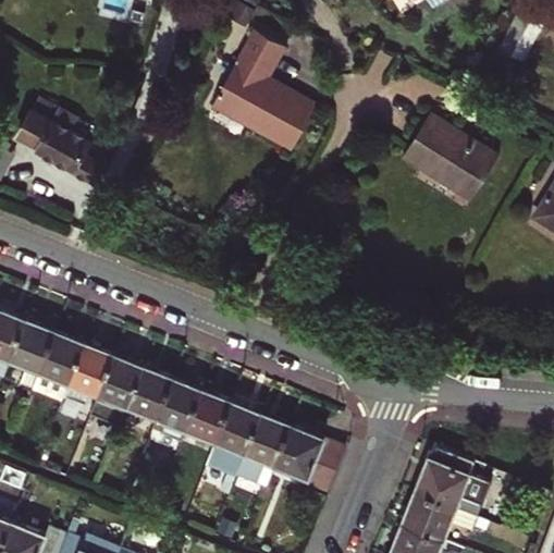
[(419,0),(404,0),(416,12),(423,4),(419,0)]
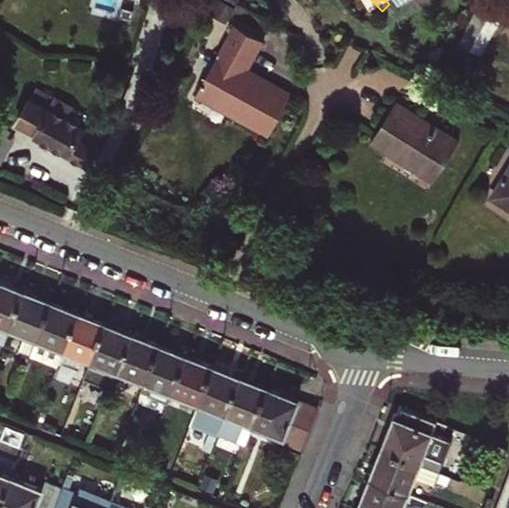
[(385,0),(389,4),(392,0),(410,0),(421,10),(431,0),(385,0)]
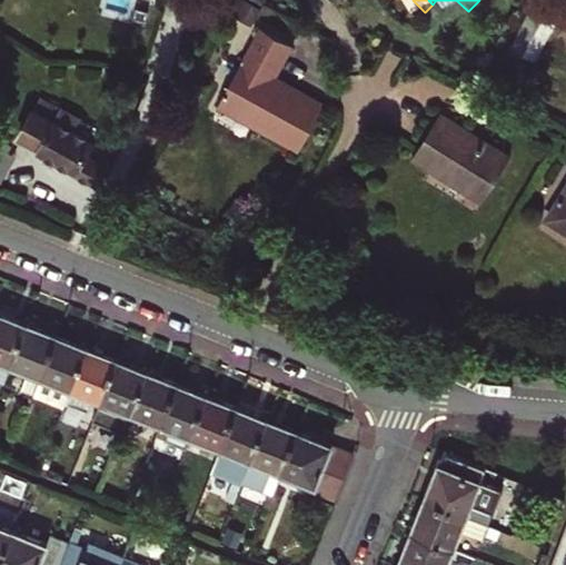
[(536,65),(565,3),(556,0),(533,0),(509,51),(536,65)]
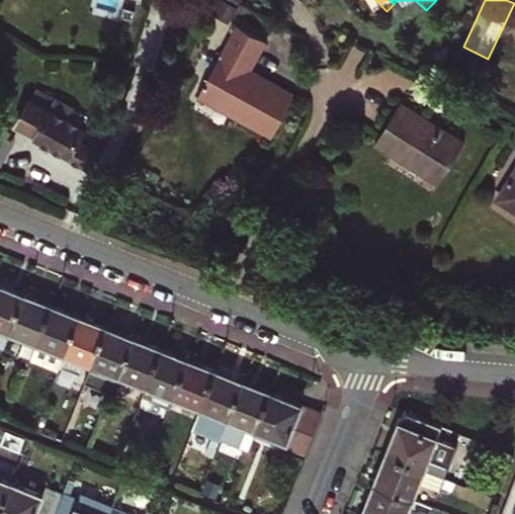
[(271,137),(291,99),(261,82),(258,87),(242,78),(262,43),(236,28),(197,96),(229,113),(228,116),(240,123),(242,120),(271,137)]
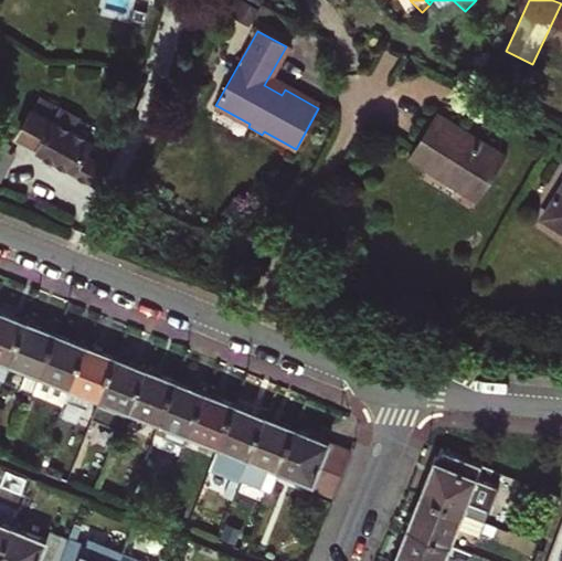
[(38,103),(14,143),(33,152),(34,157),(86,188),(98,166),(81,156),(85,150),(65,139),(74,124),(38,103)]
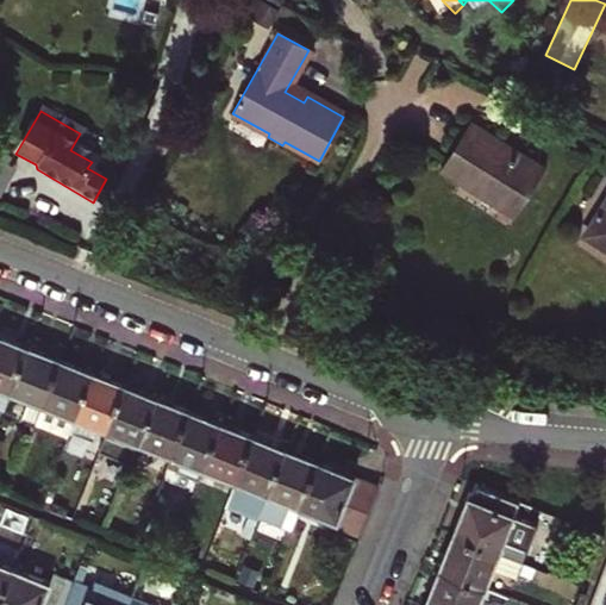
[(469,124),(439,174),(458,186),(462,181),(517,214),(544,169),(514,151),(510,158),(494,149),(499,141),(469,124)]
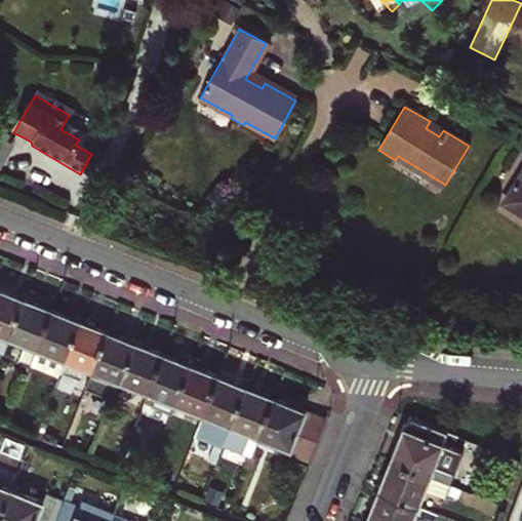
[(521,216),(521,172),(503,205),(521,216)]
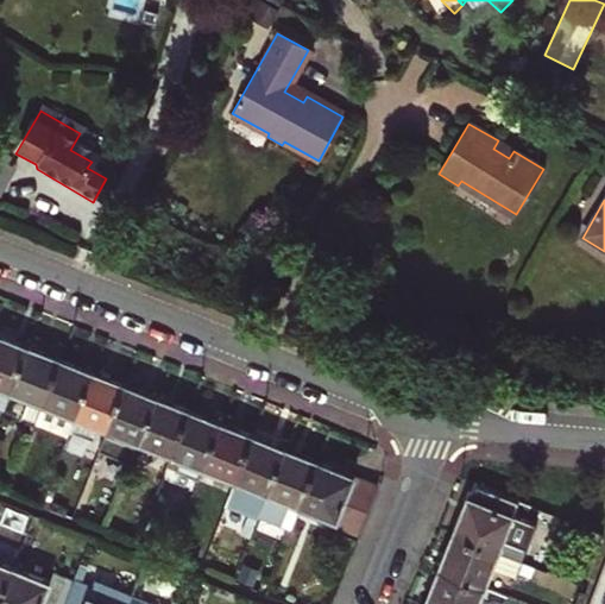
[(11,395),(29,350),(0,338),(0,414),(2,415),(11,395)]
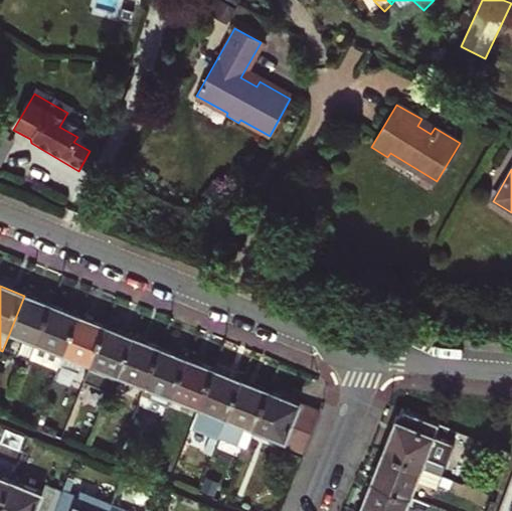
[(51,308),(24,296),(9,334),(25,340),(18,357),(30,361),(36,345),(51,308)]
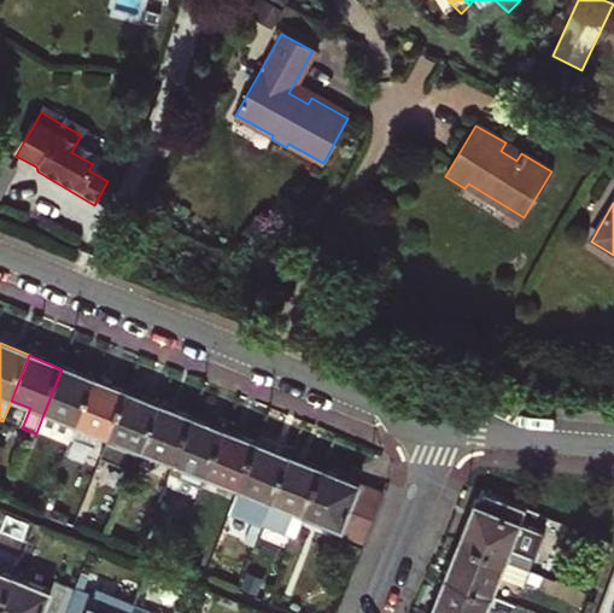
[(44,414),(75,426),(94,381),(62,369),(44,414)]
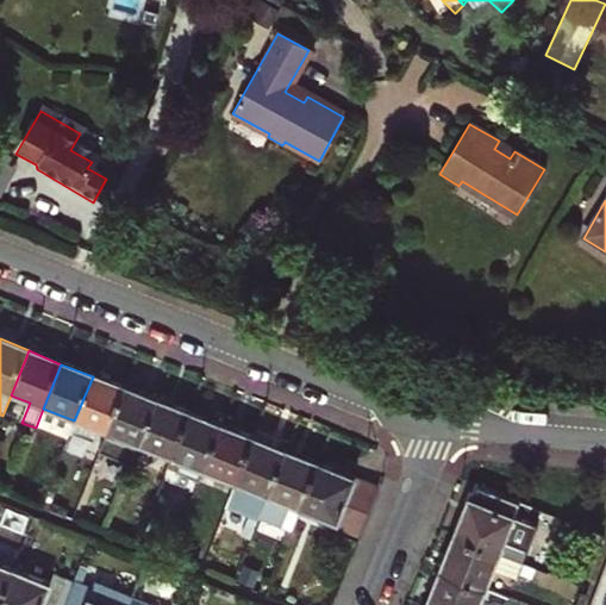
[(107,435),(126,390),(93,376),(74,420),(68,437),(93,447),(99,431),(107,435)]
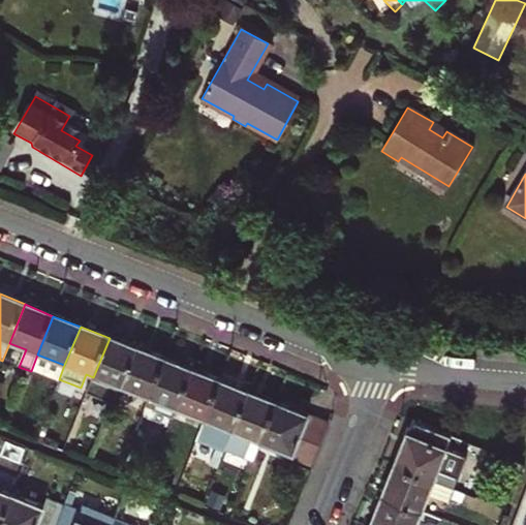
[(137,349),(110,338),(93,377),(121,389),(137,349)]
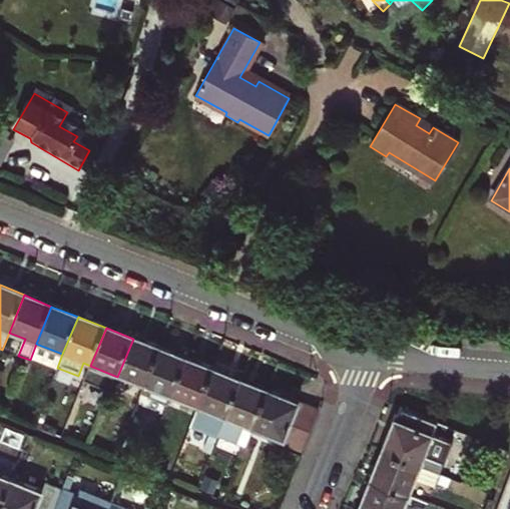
[(144,387),(159,349),(133,339),(117,377),(144,387)]
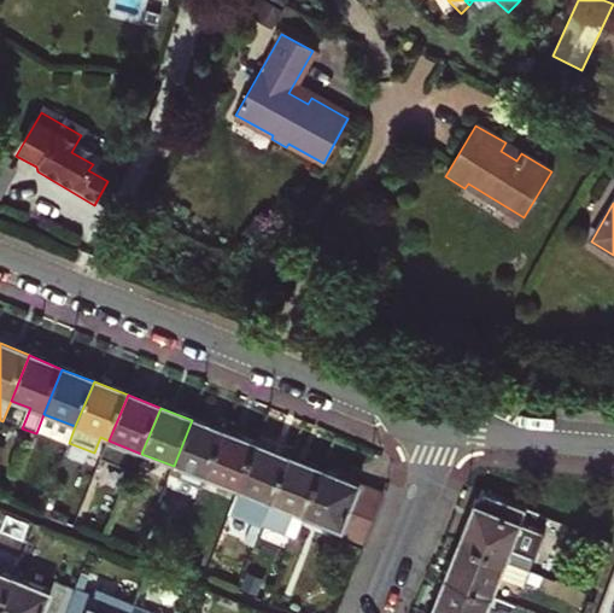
[(223,433),(192,420),(174,466),(182,470),(177,483),(200,492),(206,479),(223,433)]
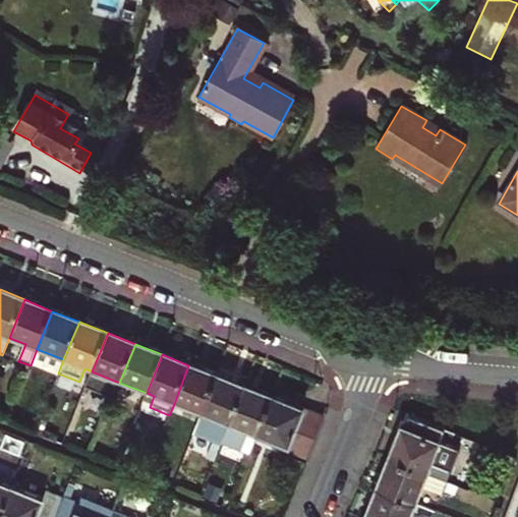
[(174,404),(200,414),(216,376),(188,365),(174,404)]
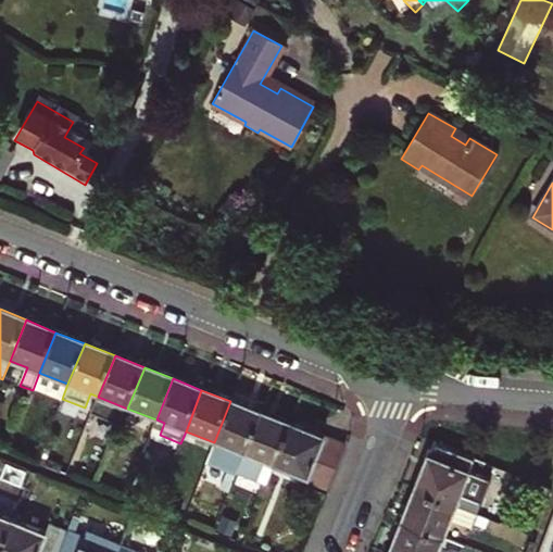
[(230,401),(214,442),(205,464),(215,468),(208,488),(228,497),(236,477),(261,413),(230,401)]
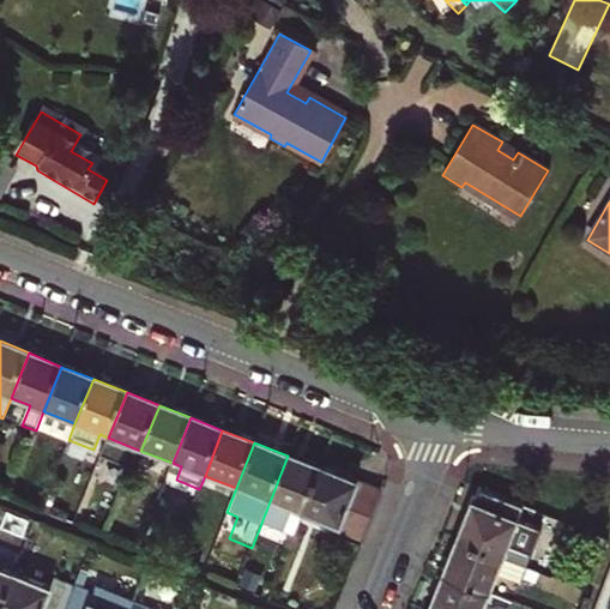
[(301,514),(319,469),(288,456),(260,526),(291,538),(301,514)]
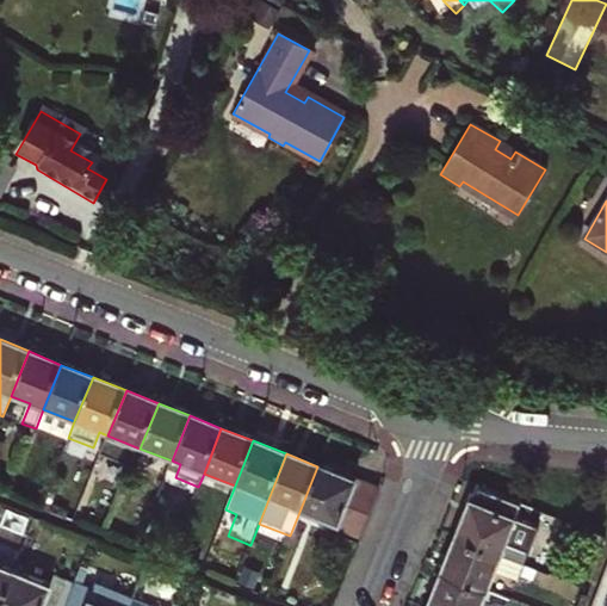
[(180,464),(172,461),(167,474),(175,477),(180,464)]
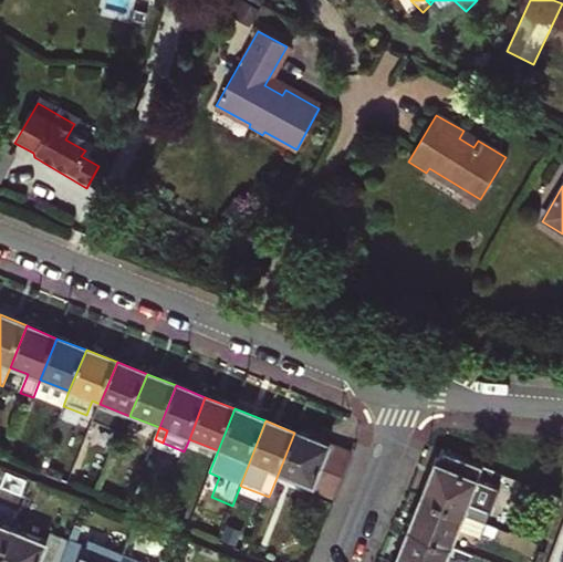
[(332,505),(351,456),(294,433),(278,475),(314,489),(311,496),(332,505)]
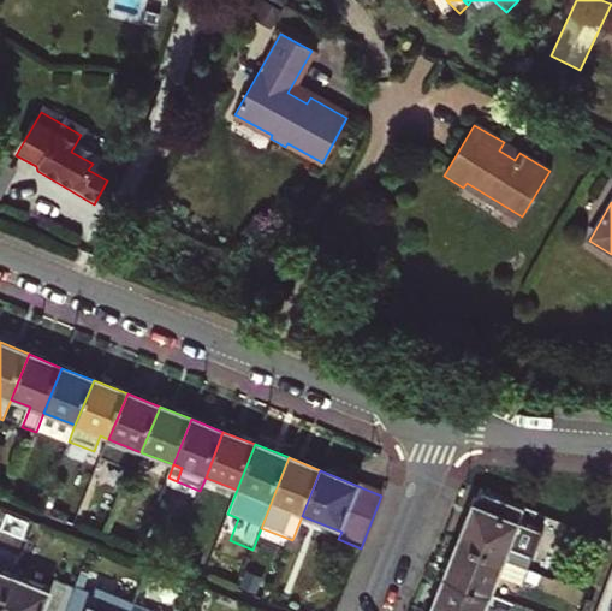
[(154,511),(164,487),(149,481),(140,506),(154,511)]
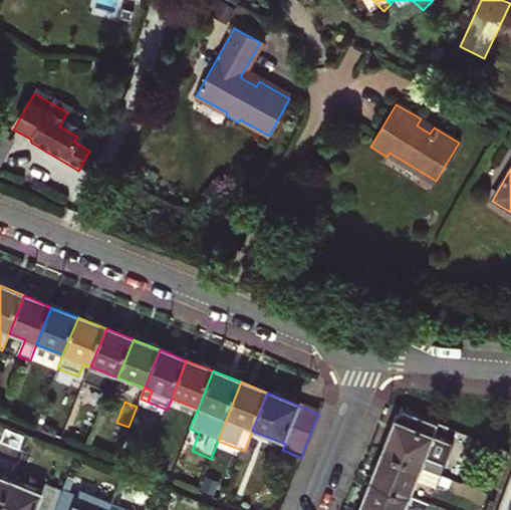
[(421,468),(440,476),(453,444),(433,436),(438,426),(402,412),(398,422),(396,421),(382,453),(421,468)]
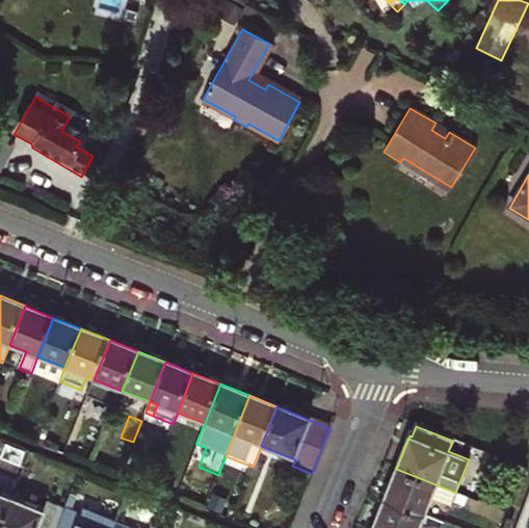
[(422,517),(435,484),(396,469),(384,501),(422,517)]
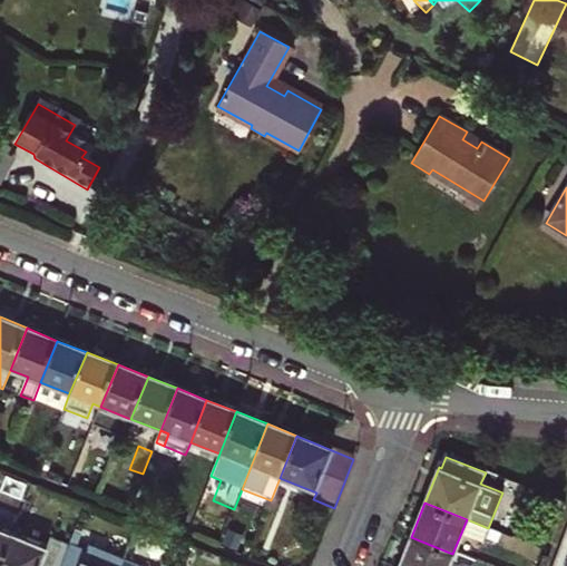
[(543,533),(551,536),(558,518),(550,514),(543,533)]
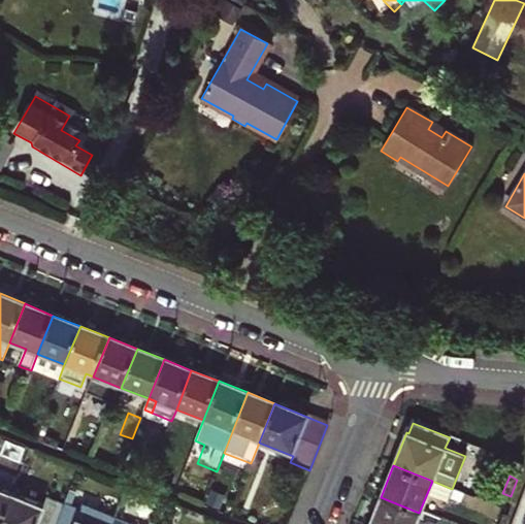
[(473,497),(452,489),(446,503),(467,513),(473,497)]
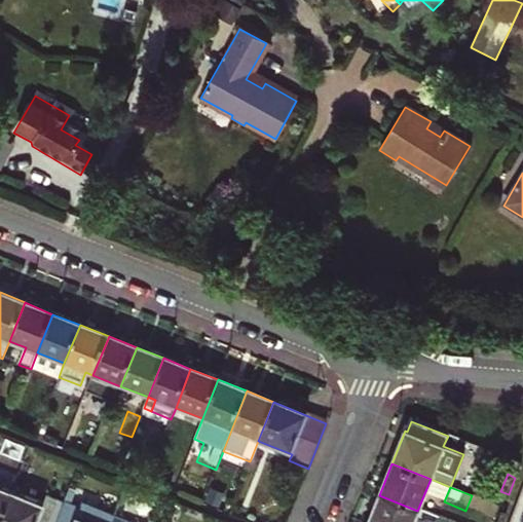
[(0,518),(10,493),(0,488),(0,518)]
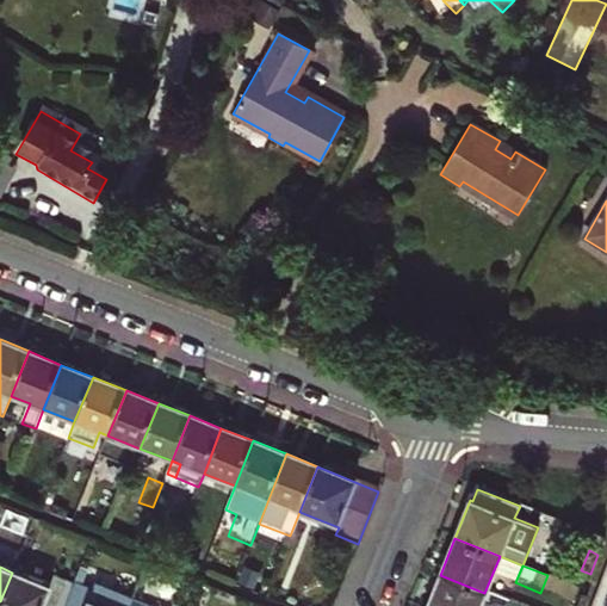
[(12,573),(0,601),(0,605),(63,605),(72,586),(54,577),(49,588),(12,573)]
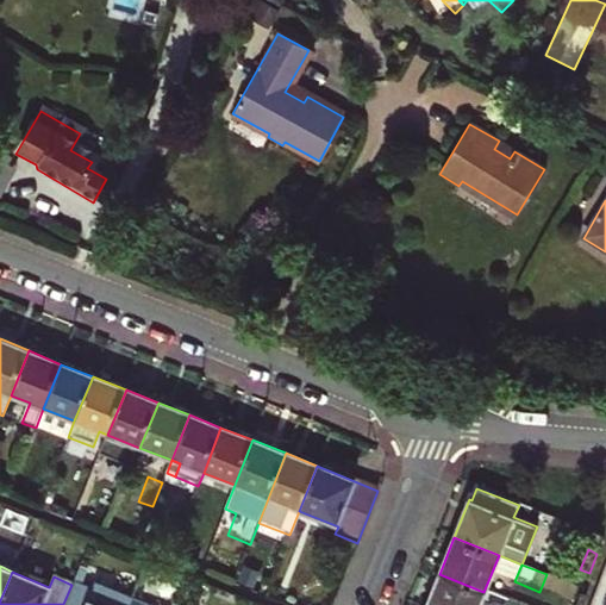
[(479,604),(483,592),(439,574),(428,604),(479,604)]
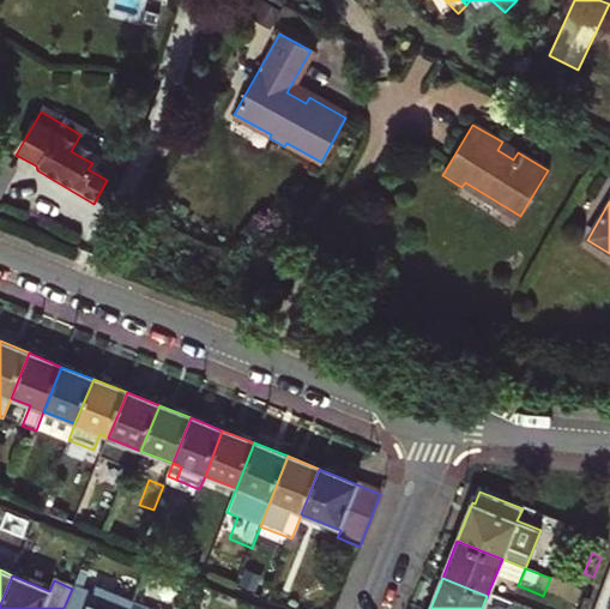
[(97,608),(88,604),(92,590),(74,583),(72,589),(64,608),(97,608)]
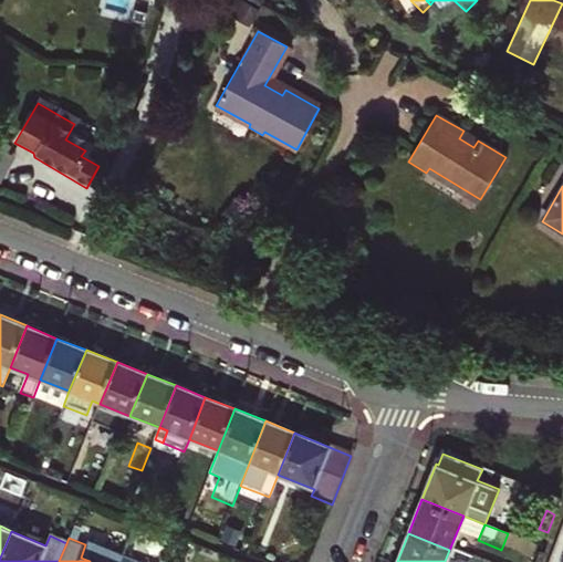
[(81,558),(90,561),(121,561),(122,559),(85,544),(81,558)]
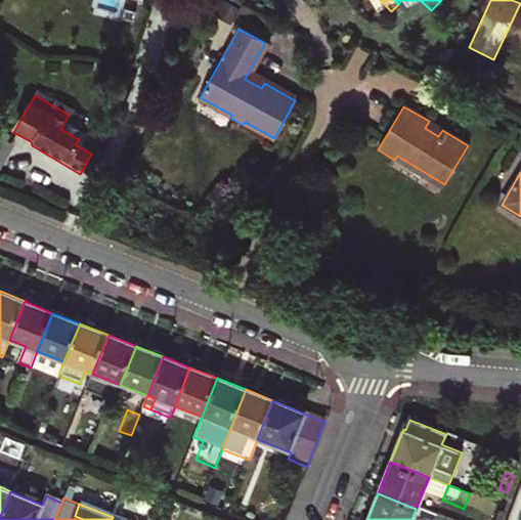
All buildings are outlined.
